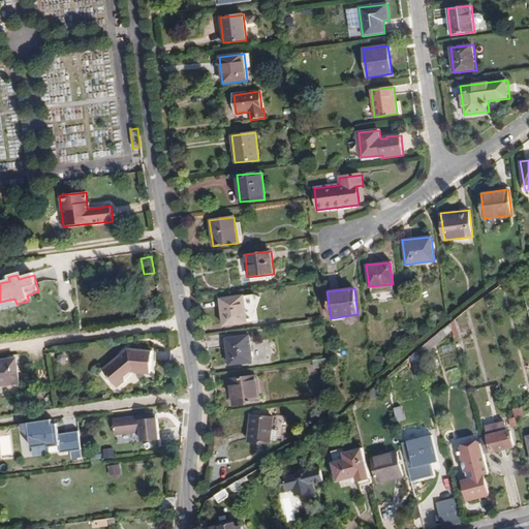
[(220,299),(223,325),(247,323),(244,296),(220,299)]
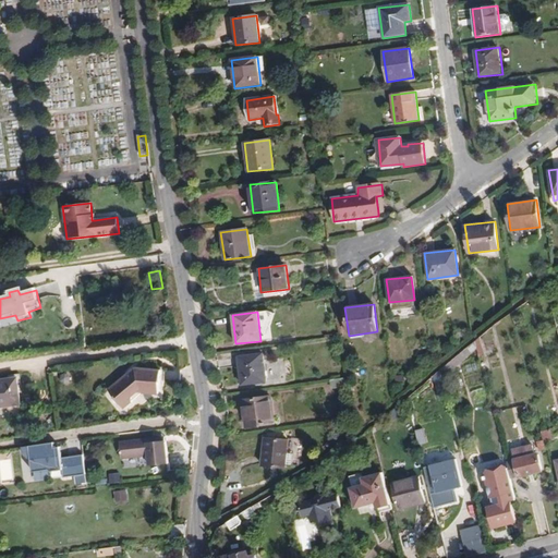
[(238,358),(242,386),(267,383),(263,354),(238,358)]
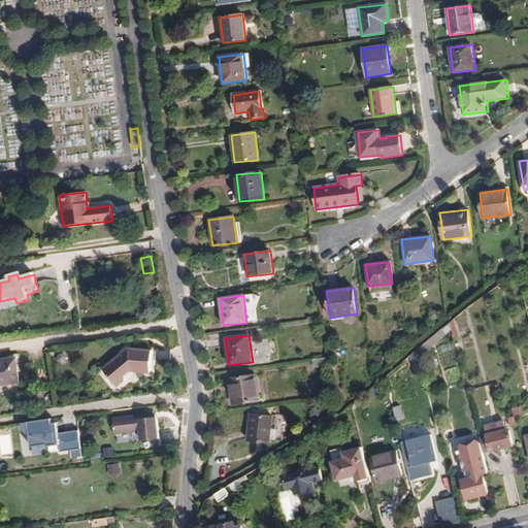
[(103,369),(118,387),(126,381),(126,375),(131,370),(136,371),(151,372),(153,350),(129,348),(103,369)]
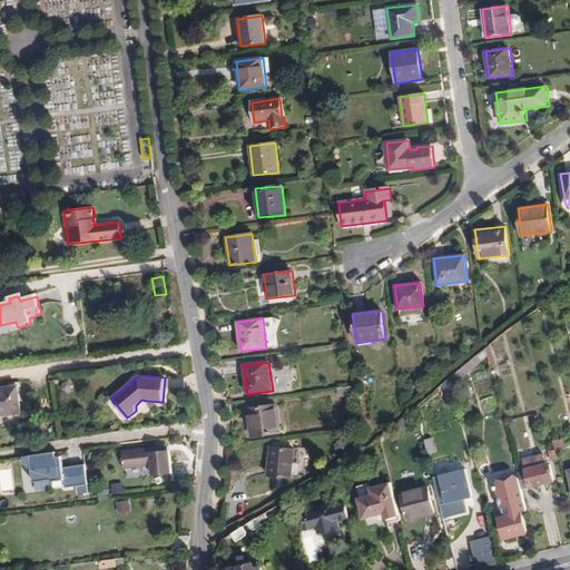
[(19,385),(0,387),(0,416),(22,414),(19,385)]
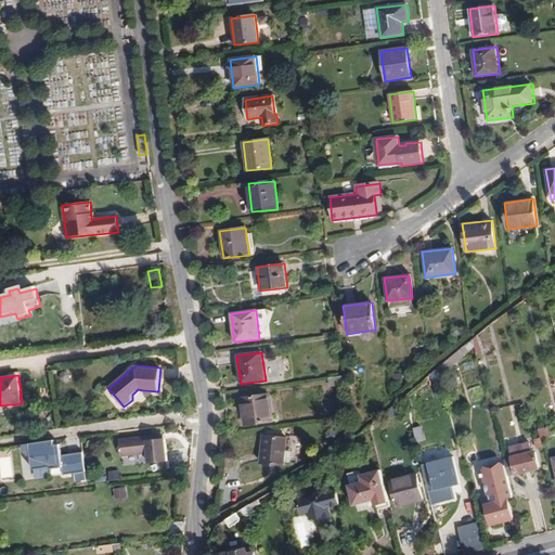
[(347,384),(346,375),(328,378),(330,386),(347,384)]
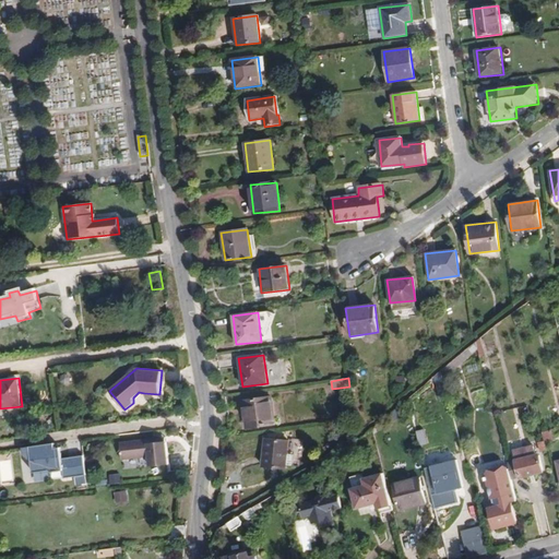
[(241,401),(246,429),(275,426),(272,396),(241,401)]
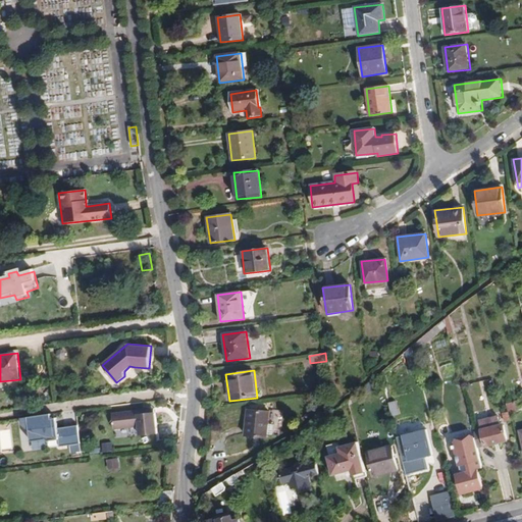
[(388,402),(392,416),(400,414),(397,400),(388,402)]
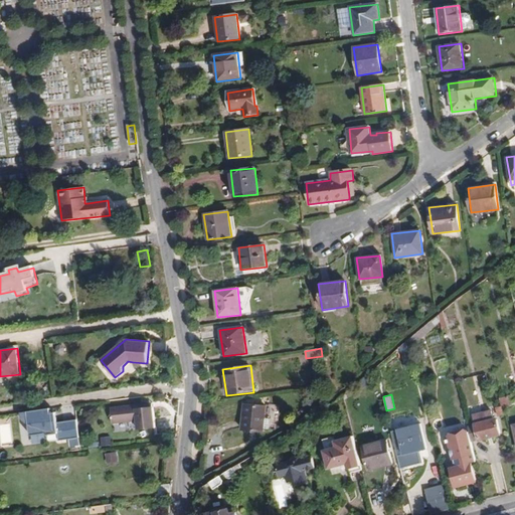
[(511,404),(508,395),(500,397),(502,404),(502,406),(511,404)]
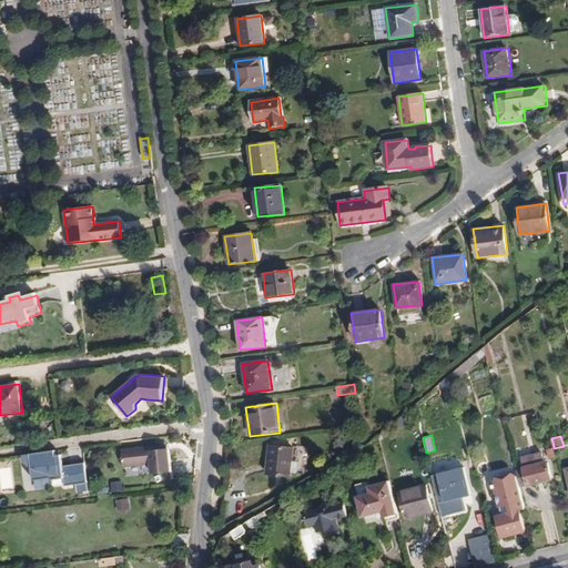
[(173,472),(169,448),(160,449),(160,445),(122,450),(124,467),(152,464),(153,474),(173,472)]
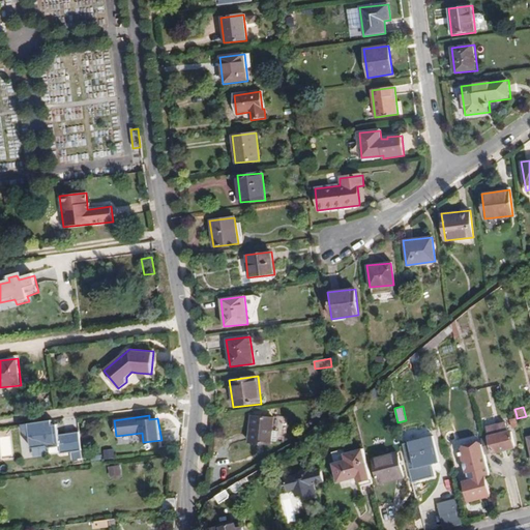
[(272,431),(273,418),(251,416),(248,442),(271,444),(271,441),(272,431)]
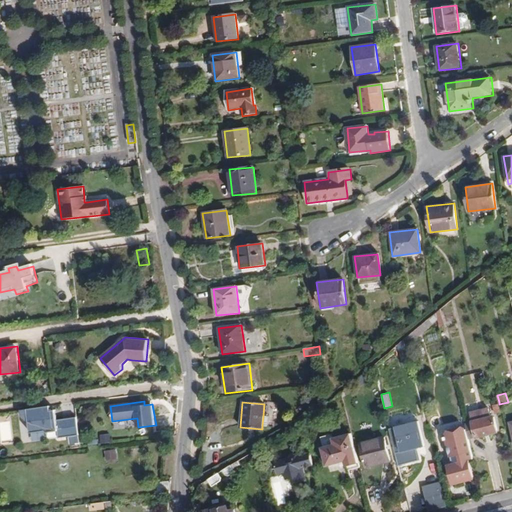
[(499,404),(499,402),(492,404),(495,414),(501,412),(499,404)]
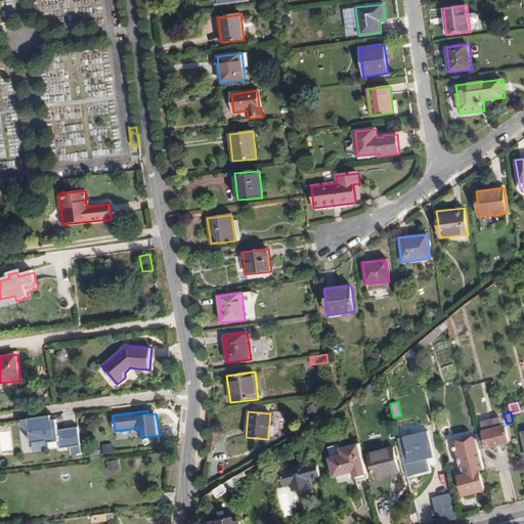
[(82,445),(80,427),(59,429),(59,425),(54,425),(53,420),(52,415),(23,419),(23,425),(31,432),(33,442),(48,440),(50,442),(60,440),(61,448),(82,445)]
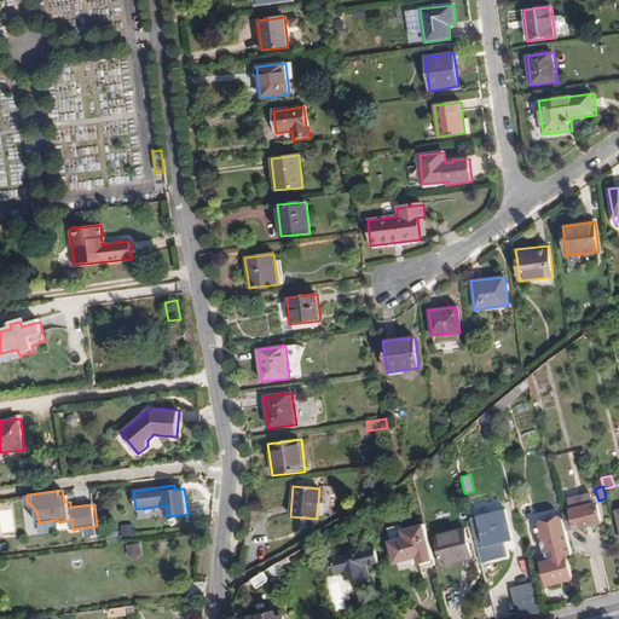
[(601,521),(597,502),(594,503),(591,492),(568,497),(571,509),(562,512),(565,519),(567,531),(601,521)]
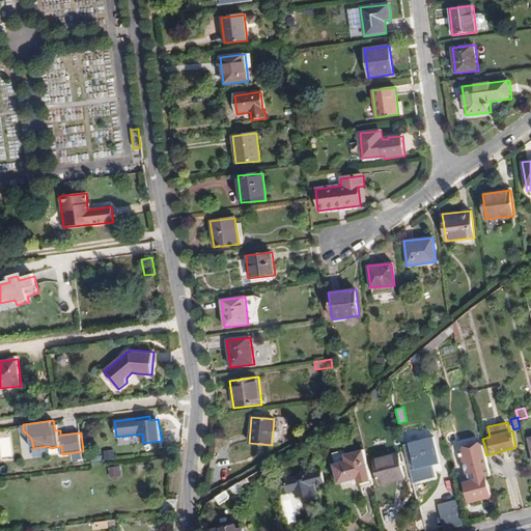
[(440,462),(434,437),(403,444),(413,482),(435,476),(431,464),(440,462)]
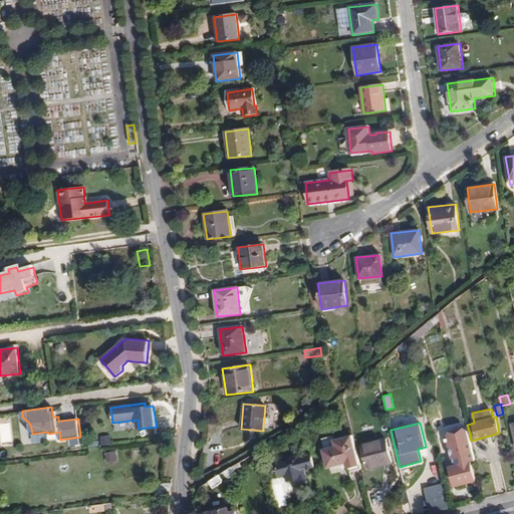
[(476,460),(469,431),(449,436),(456,465),(452,466),(457,485),(476,480),(471,461),(476,460)]
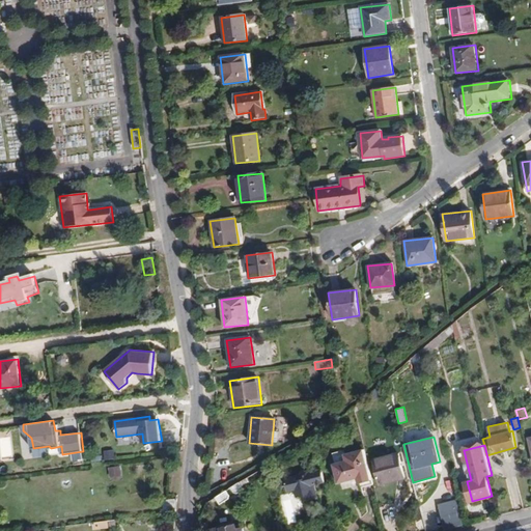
[(118,450),(109,451),(110,459),(119,458),(118,450)]
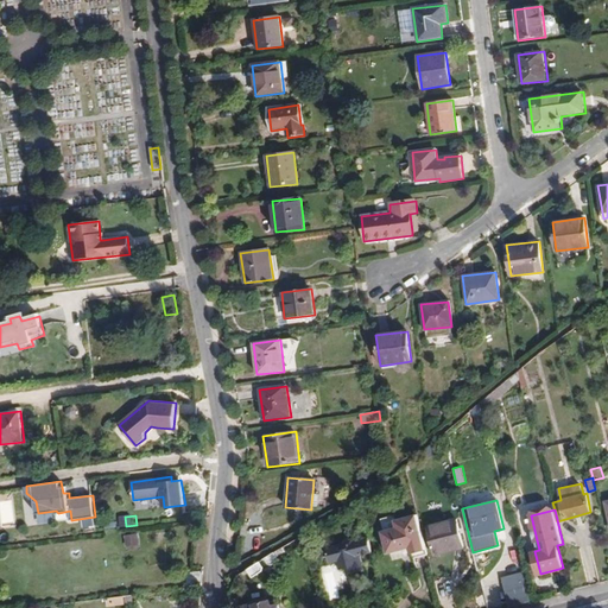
[(425,549),(417,515),(396,520),(397,527),(382,531),(388,552),(410,546),(412,552),(425,549)]
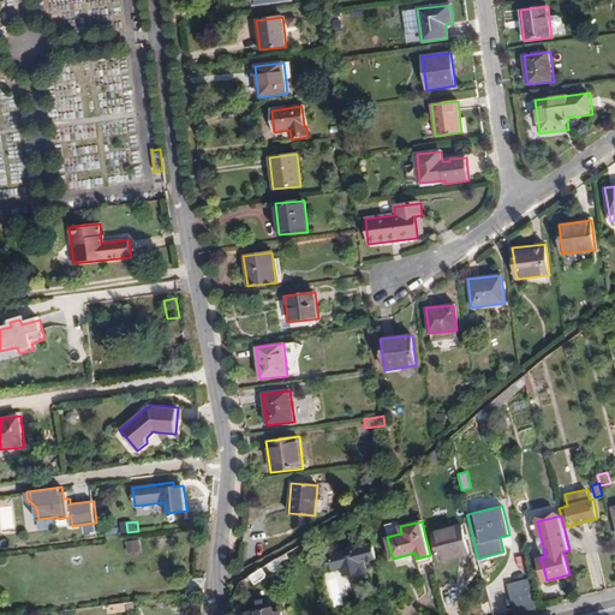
[(433,530),(440,560),(469,553),(461,524),(433,530)]
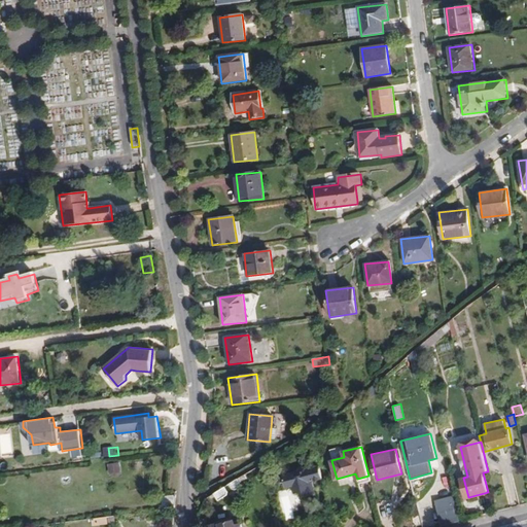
[(107,464),(109,473),(121,471),(118,461),(107,464)]
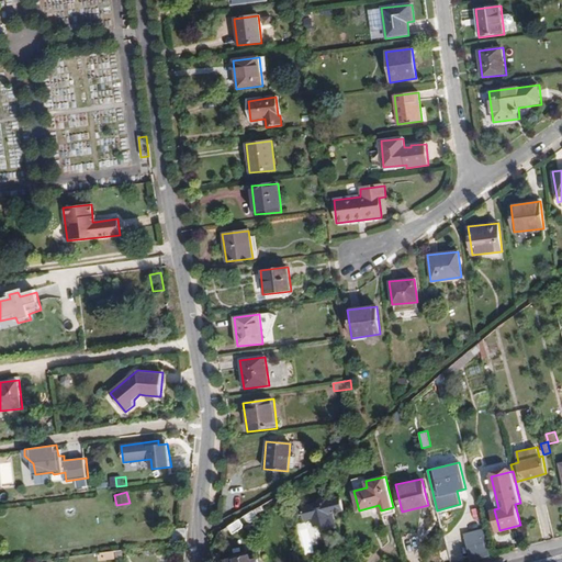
[(337,526),(334,513),(344,509),(340,496),(303,507),(306,520),(314,518),(316,526),(322,524),(324,529),(337,526)]
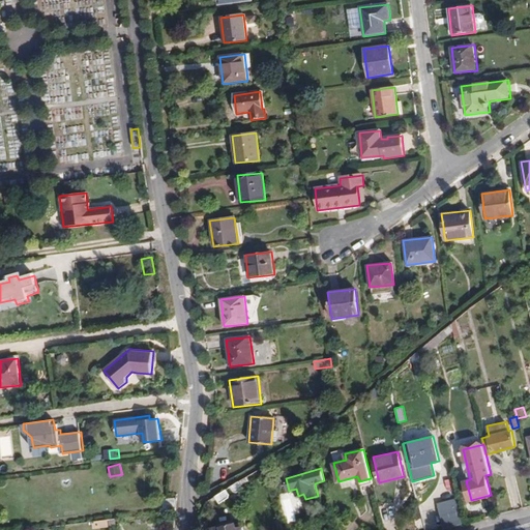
[(241,486),(239,482),(231,487),(234,491),(237,493),(243,490),(241,486)]
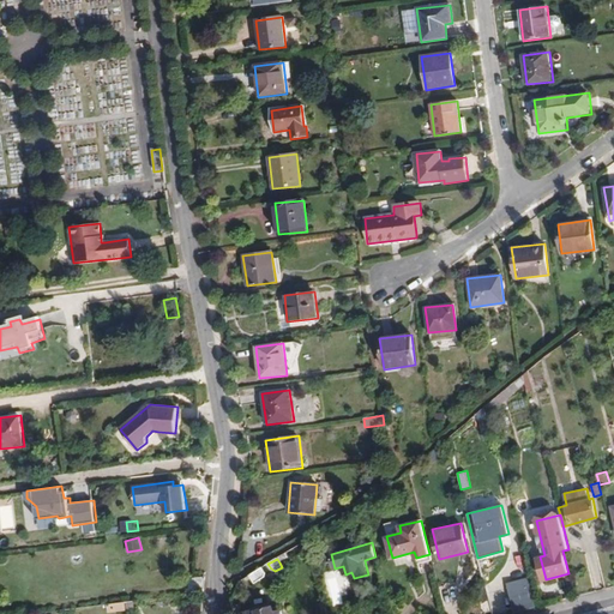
[(264,577),(265,573),(262,567),(250,575),(254,583),(264,577)]
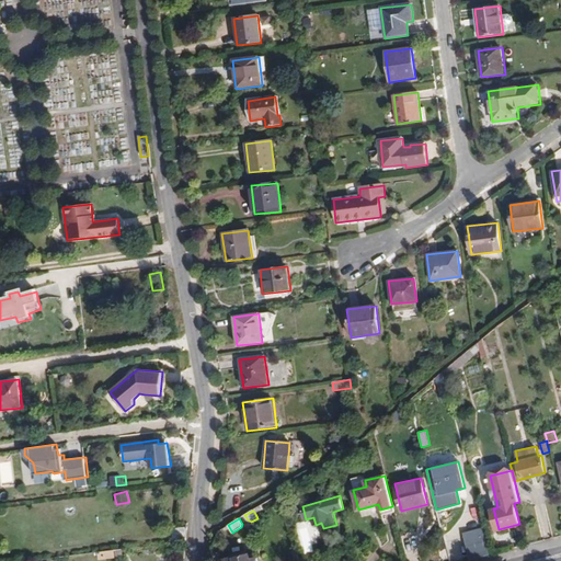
[(184,541),(186,526),(173,528),(172,542),(184,541)]
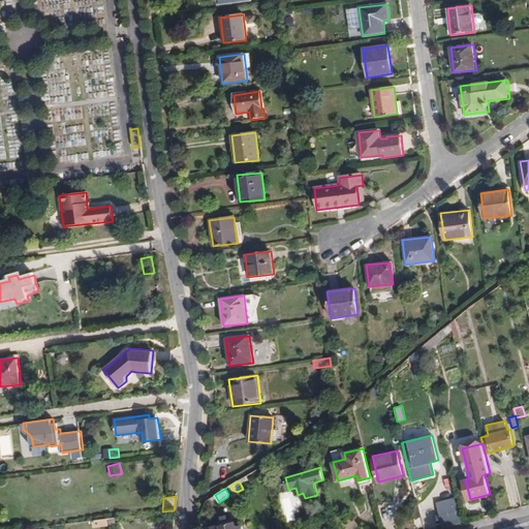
[(463,523),(456,498),(437,503),(444,528),(463,523)]
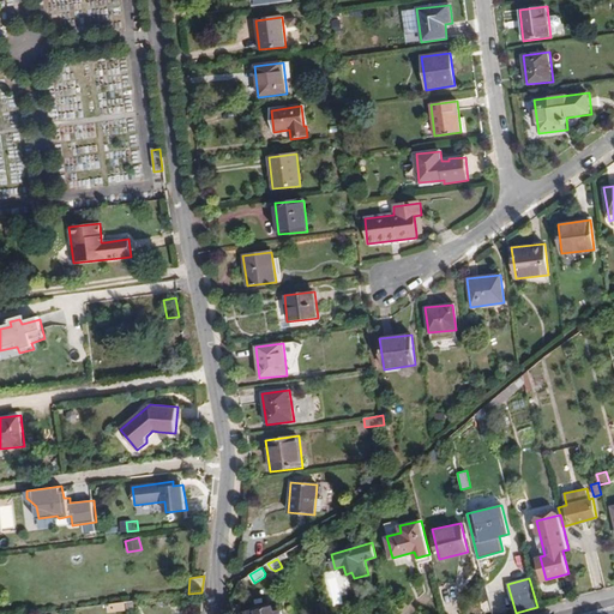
[(126,611),(125,602),(108,605),(109,613),(126,612),(126,611)]
